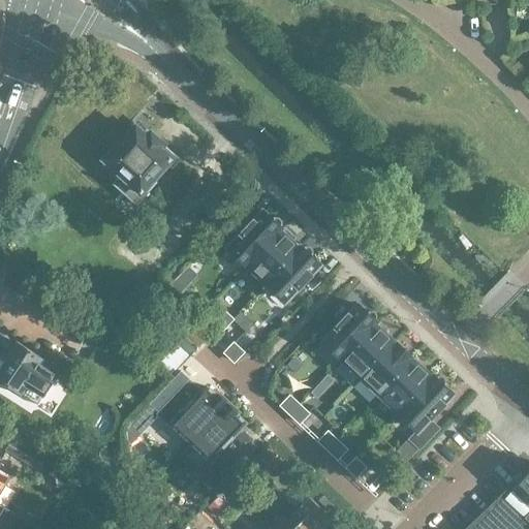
[(114,182),(137,203),(158,179),(155,176),(167,161),(174,166),(181,157),(148,128),(145,131),(137,124),(122,141),(121,139),(104,158),(106,159),(103,162),(119,177),(114,182)]
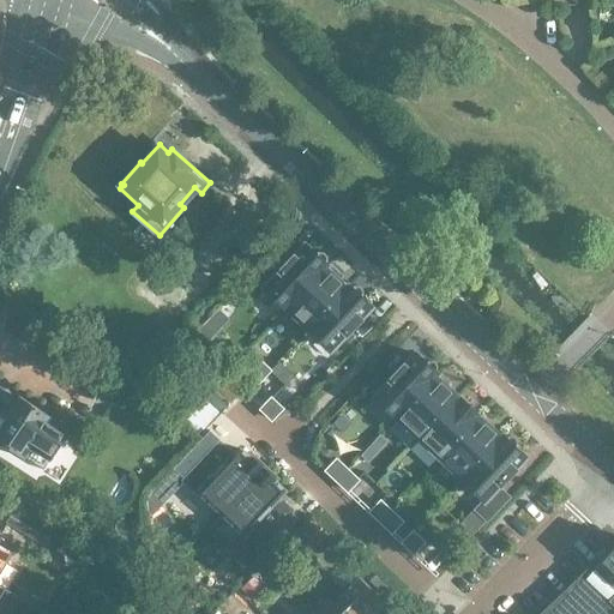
[(325,263),(304,241),(274,271),(263,282),(284,304),(324,264),(325,263)]
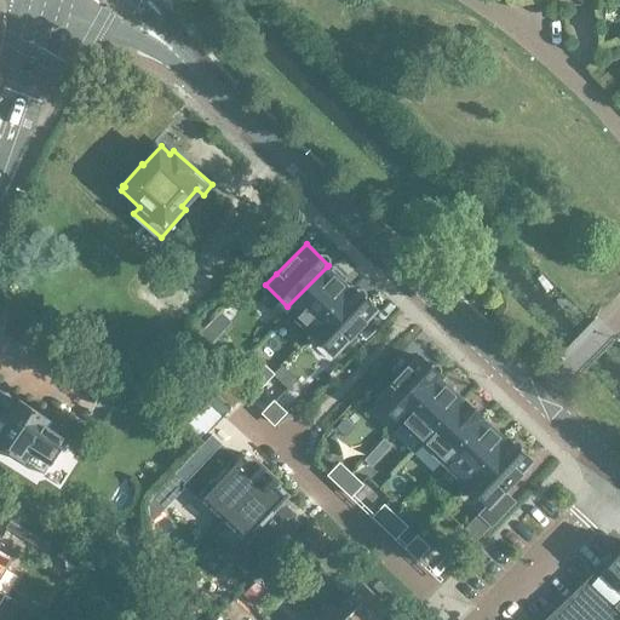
[(276,274),(265,264),(244,286),(254,297),(265,285),(276,274)]
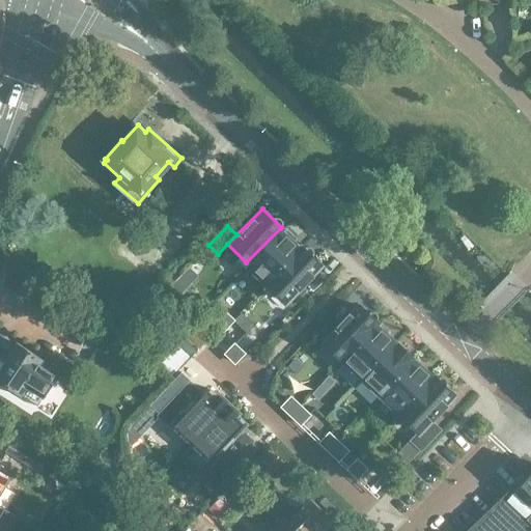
[(299,246),(280,228),(246,262),(245,263),(263,281),(264,280),(299,246)]
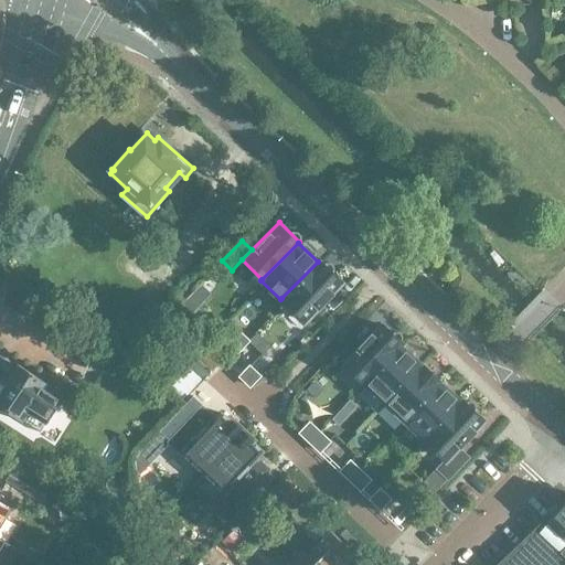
[(340,279),(319,260),(318,262),(281,298),(302,317),(340,279)]
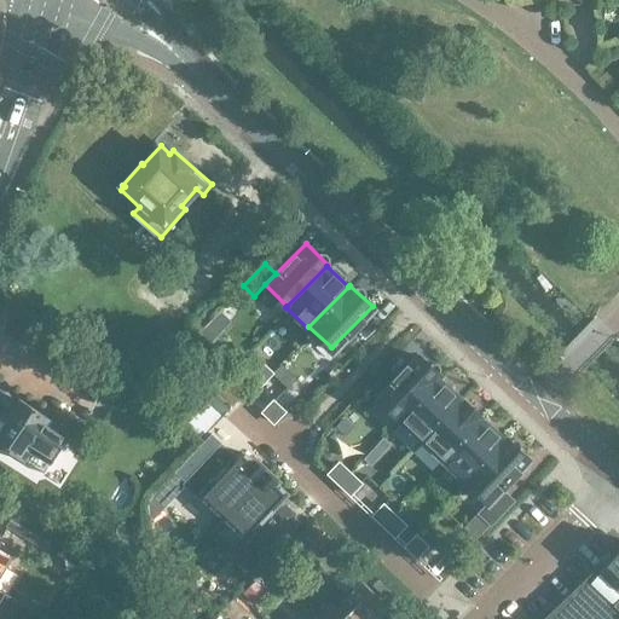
[(437,371),(415,350),(374,391),(395,412),(435,372),(437,371)]
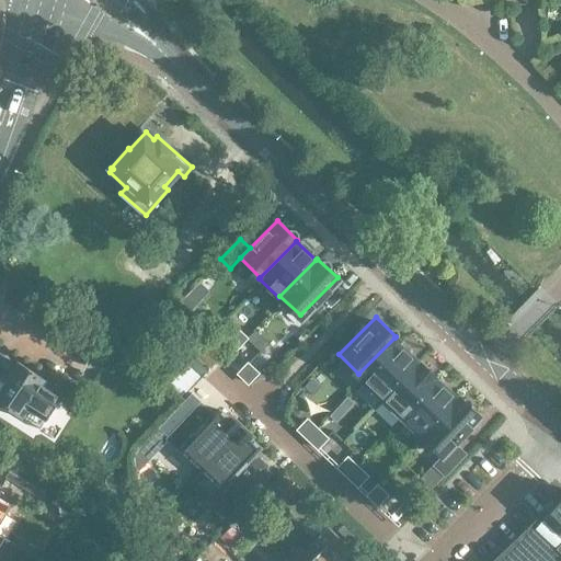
[(165,381),(182,397),(201,377),(202,378),(230,351),(209,332),(191,352),(192,353),(165,381)]
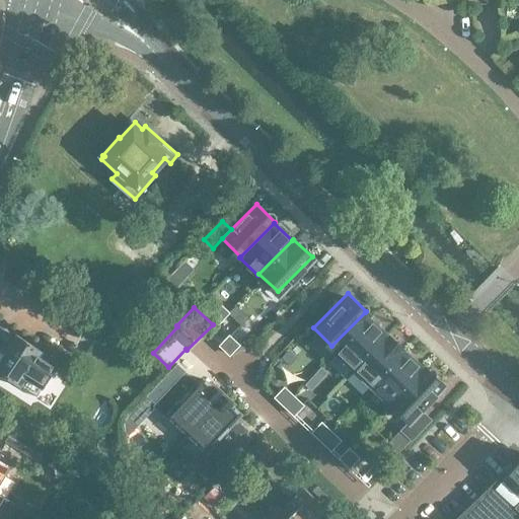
[(383,329),(365,312),(331,346),(330,347),(350,364),(383,329)]
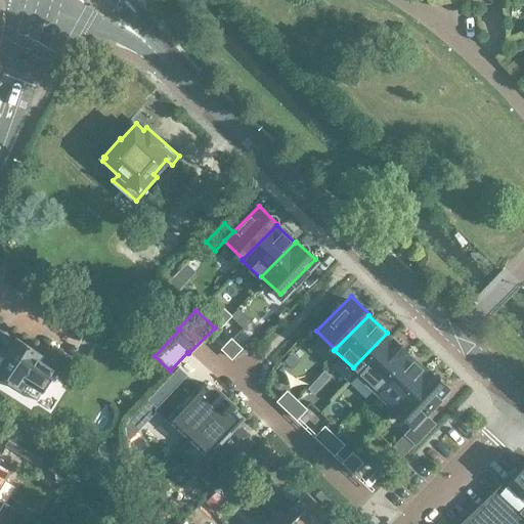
[(243,326),(233,318),(216,336),(225,344),(243,326)]
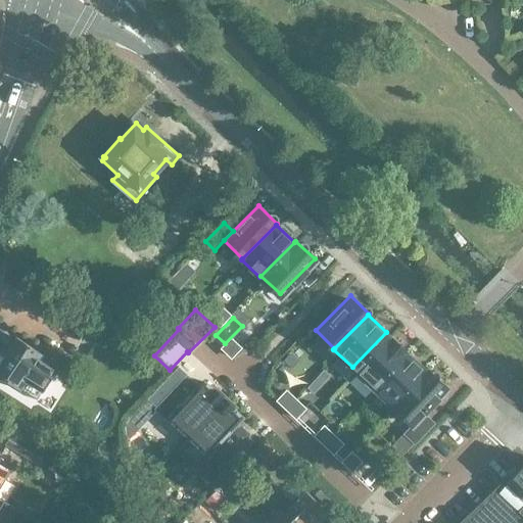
[(251,334),(242,326),(225,343),(234,351),(251,334)]
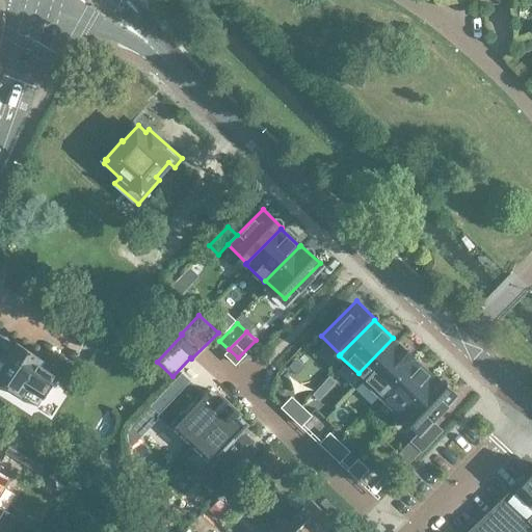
[(413,355),(393,338),(358,373),(377,391),(413,355)]
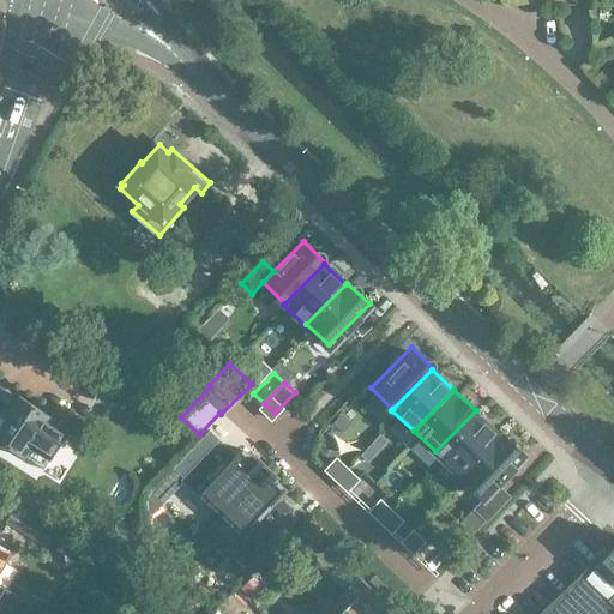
[(55,421),(20,398),(19,399),(19,401),(11,414),(1,407),(0,408),(0,443),(24,459),(31,447),(52,462),(71,432),(55,421)]
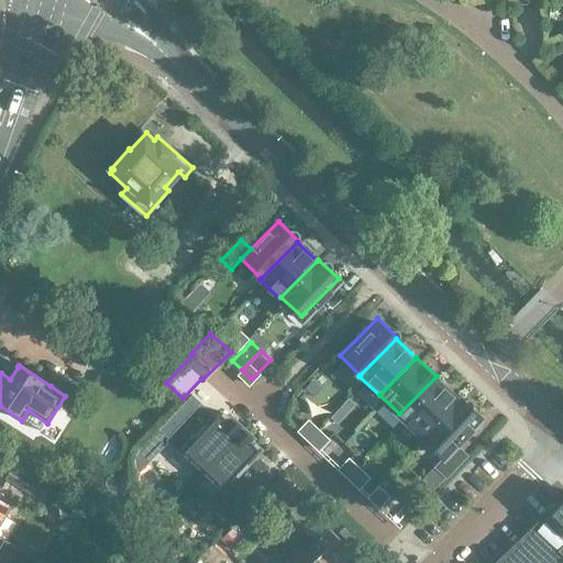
[(456,396),(437,376),(399,414),(419,433),(420,432),(456,396)]
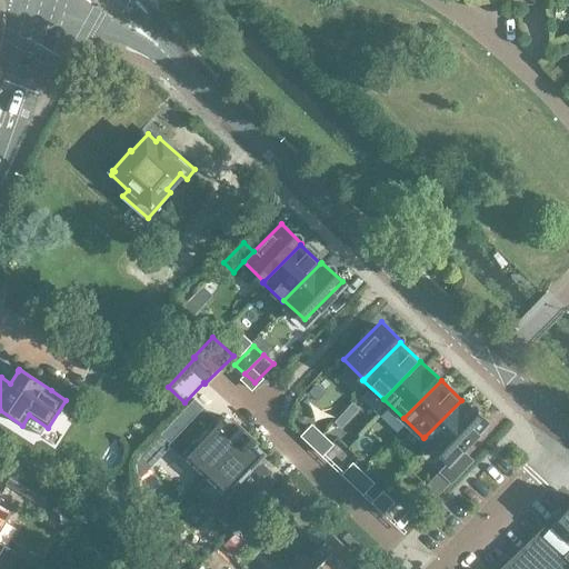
[(483,418),(462,399),(461,400),(425,437),(446,456),(483,418)]
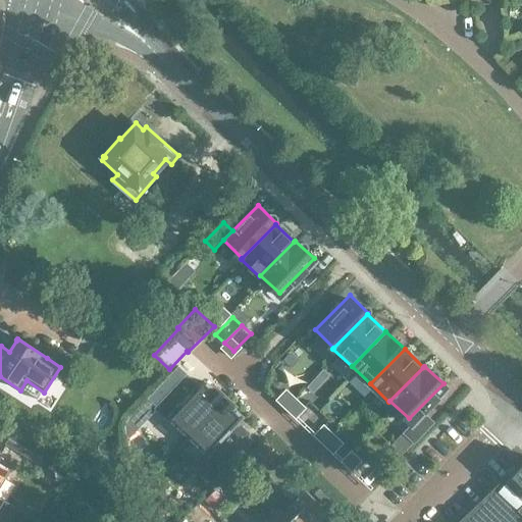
[(198,379),(187,368),(157,398),(187,426),(225,387),(215,378),(212,381),(204,373),(198,379)]
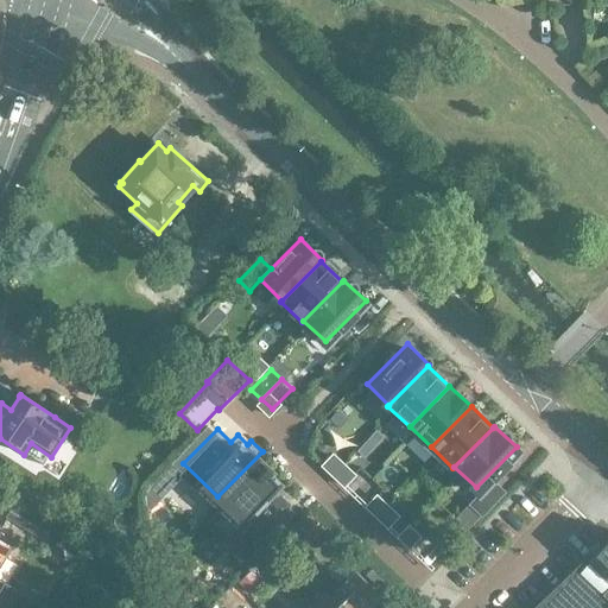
[(350,444),(340,434),(320,454),(330,464),(350,444)]
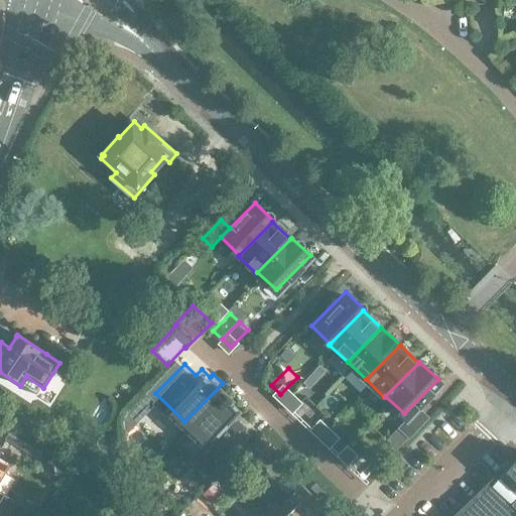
[(305,385),(297,377),(280,394),(288,402),(305,385)]
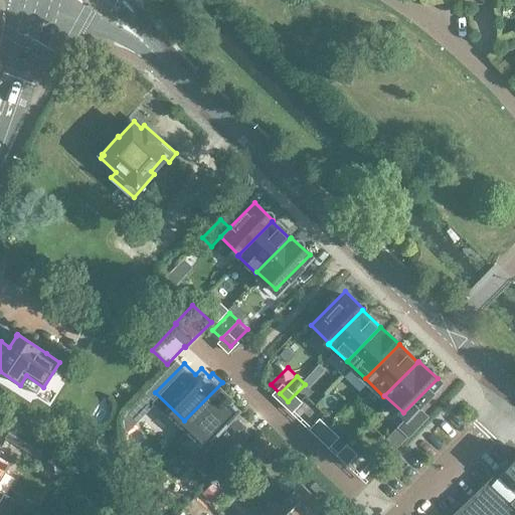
[(222,382),(184,420),(214,450),(244,419),(232,408),(238,403),(230,395),(233,392),(222,382)]
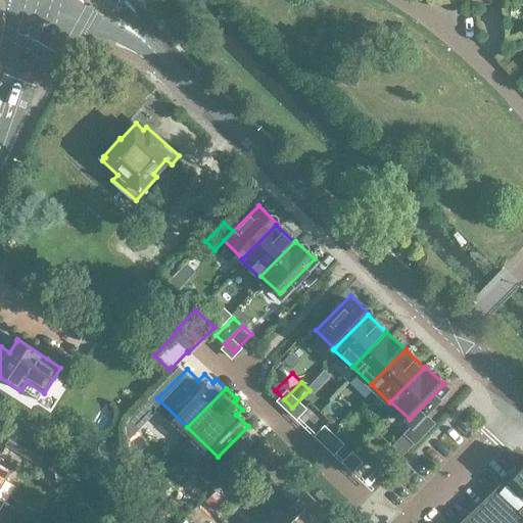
[(154,401),(145,393),(128,411),(137,419),(154,401)]
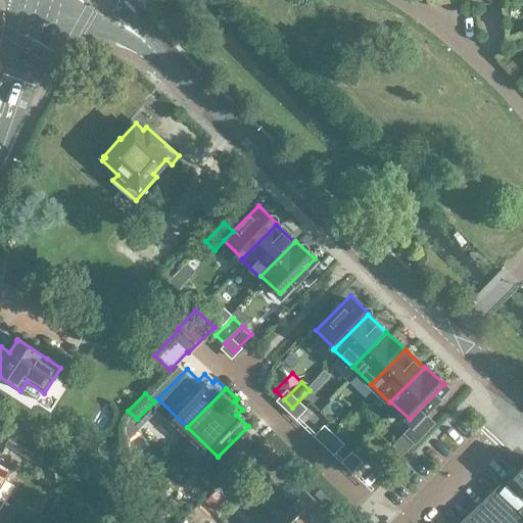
[(338,417),(330,409),(313,426),(321,434),(338,417)]
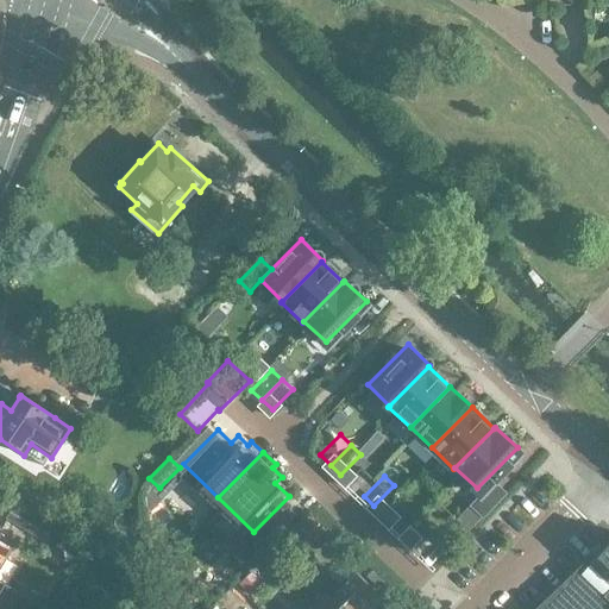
[(405,495),(394,485),(374,506),(384,515),(405,495)]
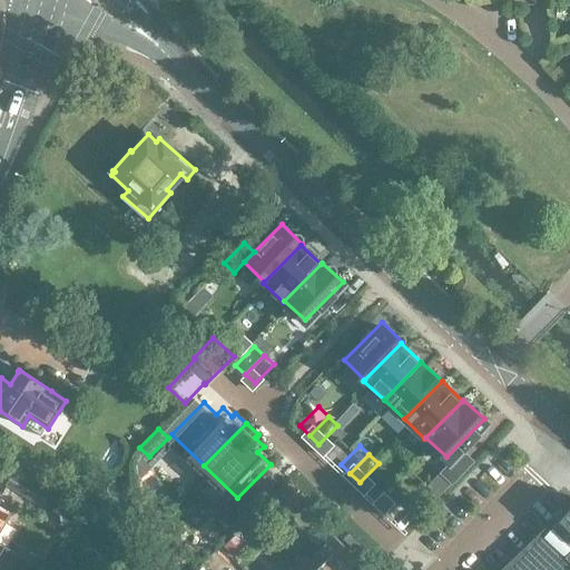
[(51,495),(15,472),(6,485),(43,509),(51,495)]
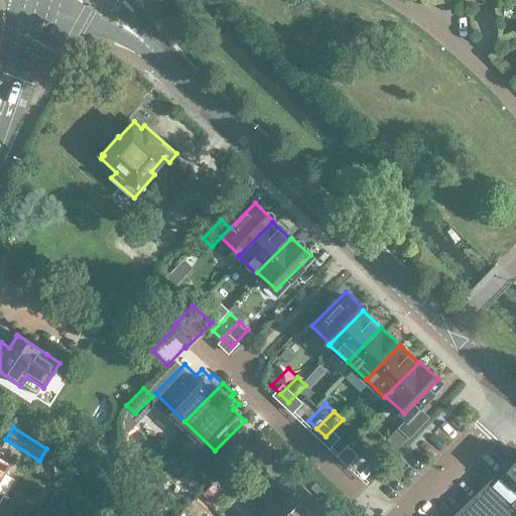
[(361,437),(353,429),(336,446),(344,455),(361,437)]
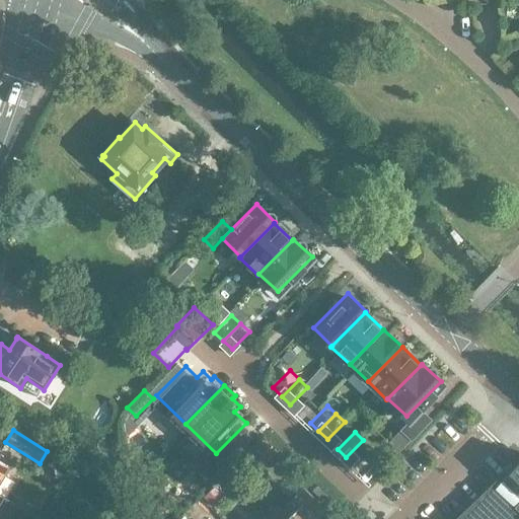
[(222,464),(213,456),(196,473),(205,482),(222,464)]
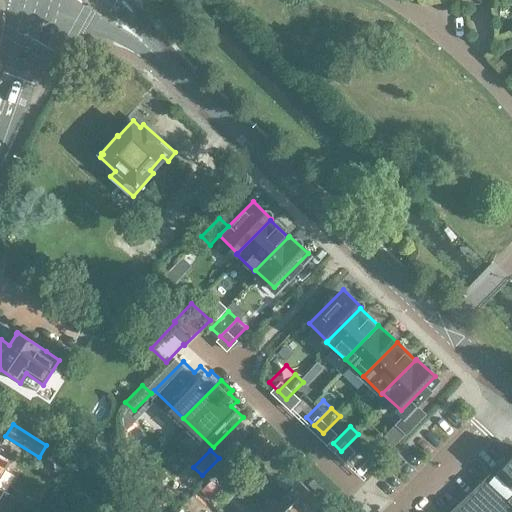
[(0,456),(0,478),(4,472),(9,462),(0,456)]
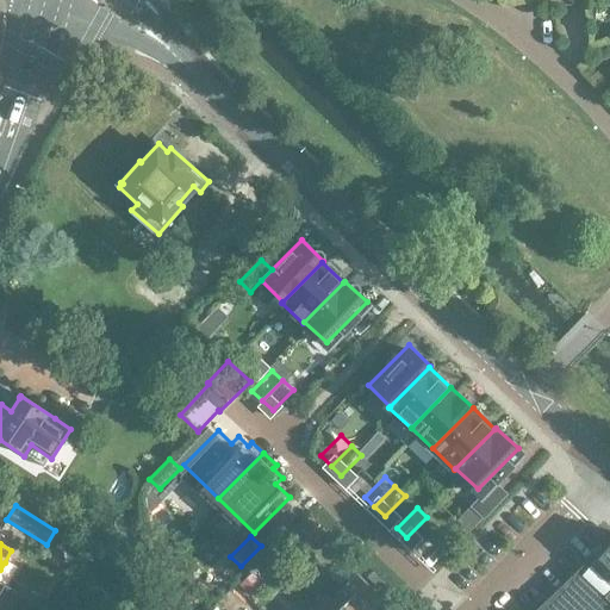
[(609,609),(609,543),(596,558),(593,555),(535,609),(609,609)]
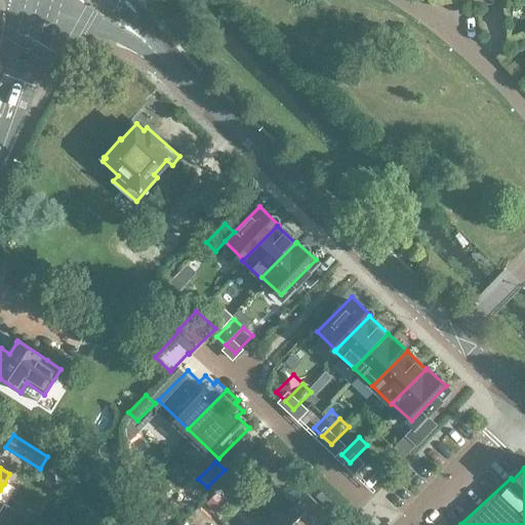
[(338,524),(308,492),(290,509),(297,517),(289,524),(338,524)]
